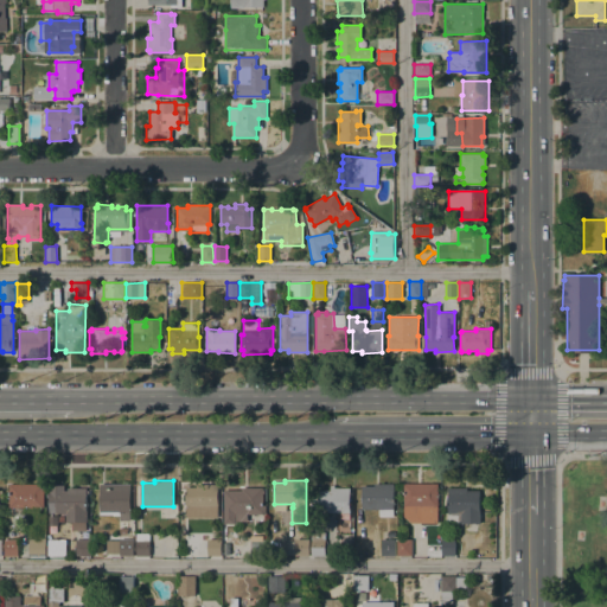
[(10,484),(44,484),(44,508),(10,508),(10,484)]
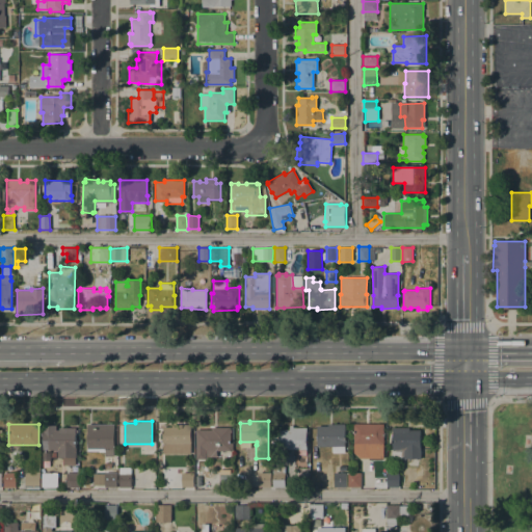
[(114,424),(114,456),(105,456),(105,452),(99,452),(99,451),(87,451),(87,424),(114,424)]
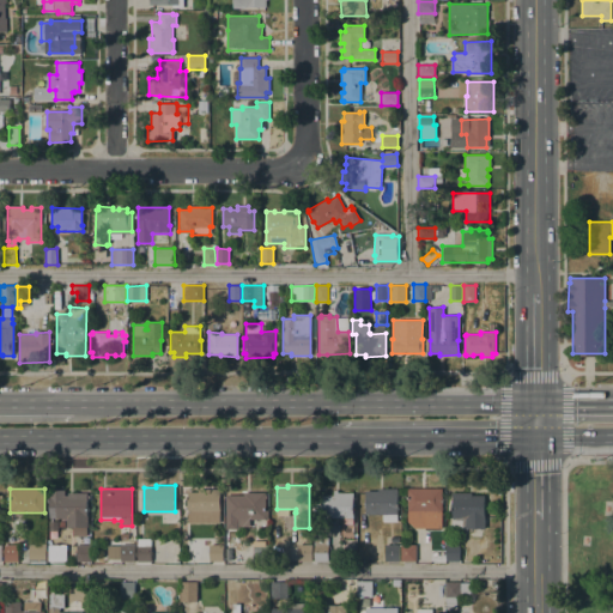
[(188,492),(199,492),(199,489),(220,489),(220,522),(188,522),(188,513),(188,492)]
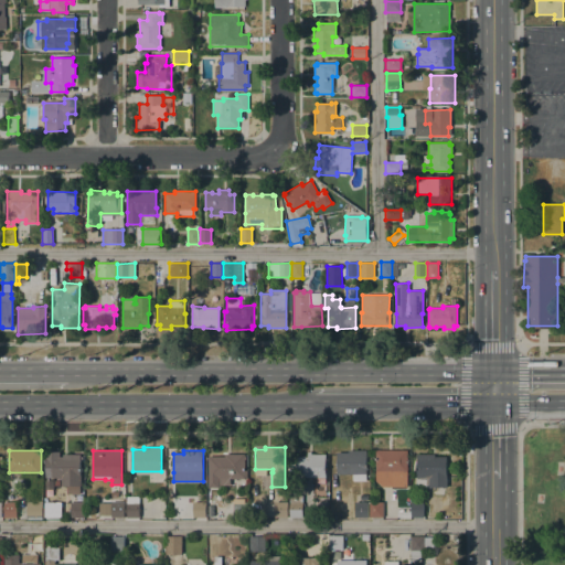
[(337,452),(349,452),(349,450),(365,450),(366,480),(353,481),(353,473),(338,475),(337,452)]
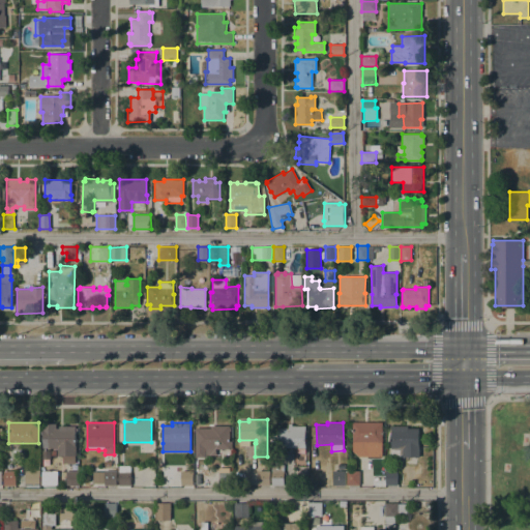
[(352,422),(382,422),(382,458),(369,458),(369,459),(357,459),(357,455),(353,450),(352,422)]
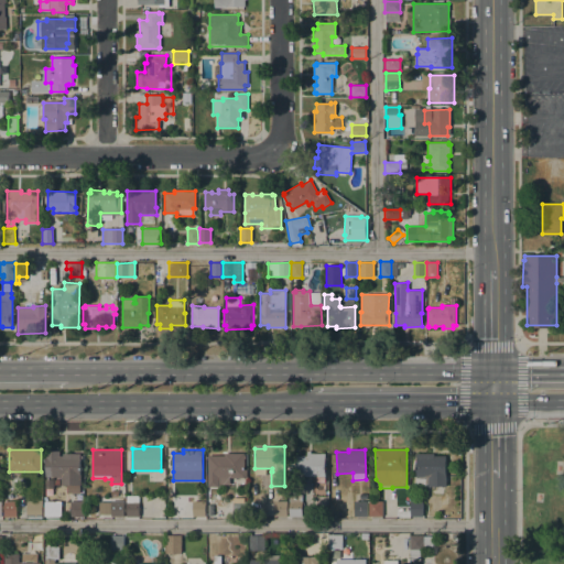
[(46,451),(60,451),(60,456),(63,456),(63,454),(80,454),(80,473),(80,485),(80,492),(67,492),(67,485),(61,485),(61,477),(46,477),(46,451)]
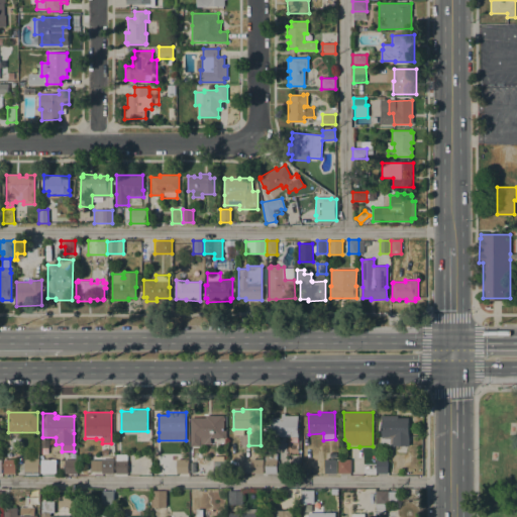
[(298,437),(270,437),(269,418),(282,418),(282,413),(285,413),(285,416),(298,415),(298,437)]
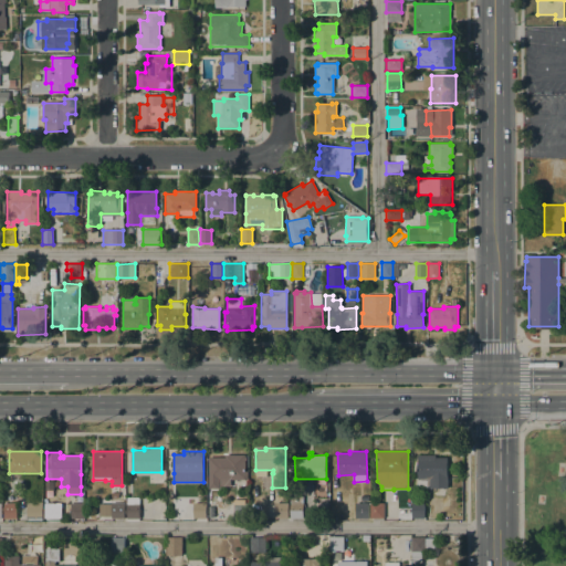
[(215,486),(215,479),(213,479),(213,457),(226,457),(226,454),(245,454),(245,457),(247,457),(247,460),(245,460),(245,471),(248,471),(248,479),(244,479),(244,480),(231,480),(231,486),(215,486)]
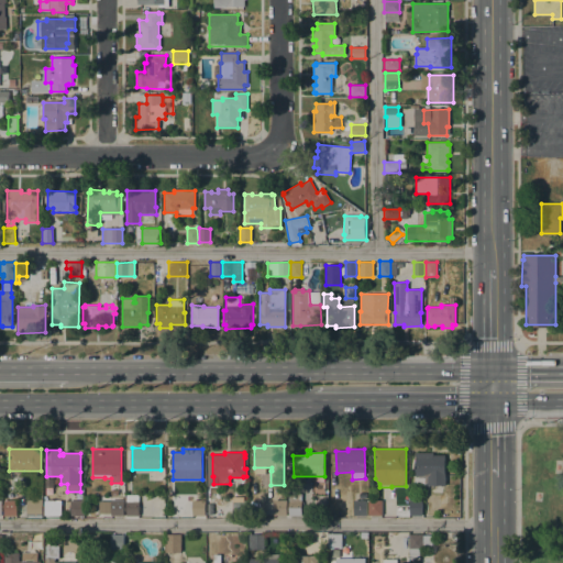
[(416,462),(414,462),(414,459),(416,459),(416,452),(433,452),(433,454),(444,455),(444,473),(445,473),(445,485),(427,485),(427,483),(424,483),(424,476),(416,476),(416,462)]
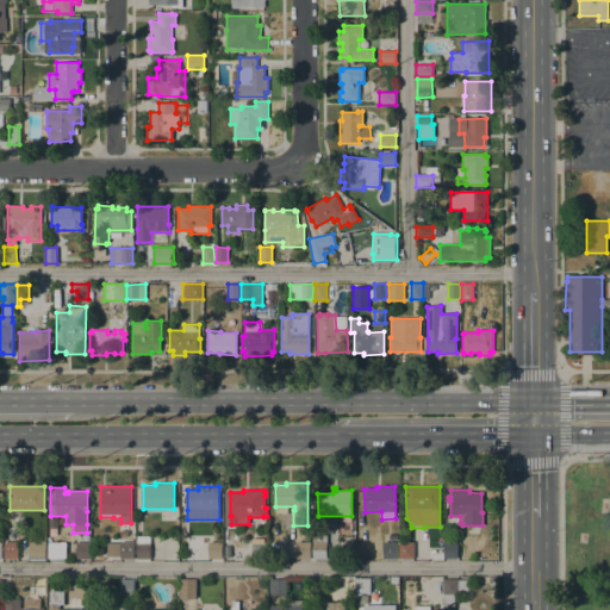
[(313,559),(313,535),(327,535),(327,559),(313,559)]
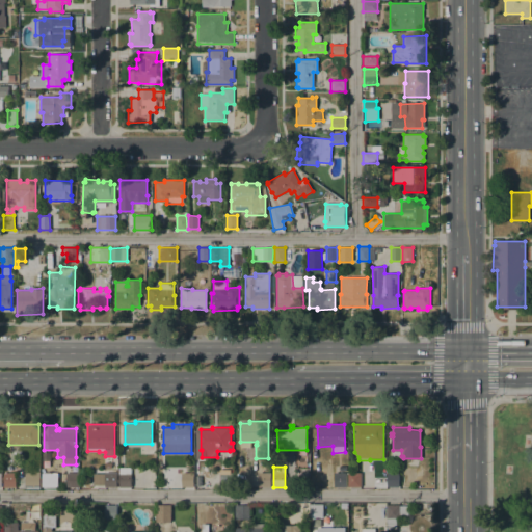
[(131,468),(131,487),(118,487),(120,468),(131,468)]
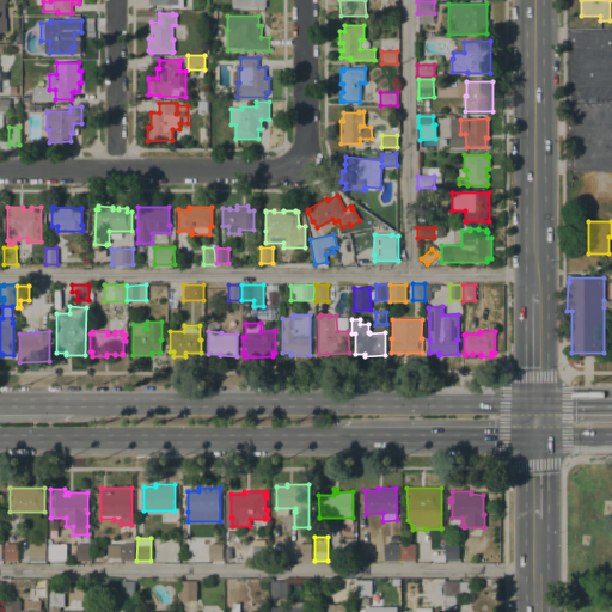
[(257,544),(257,538),(265,538),(265,544),(268,544),(268,561),(254,561),(252,544),(257,544)]
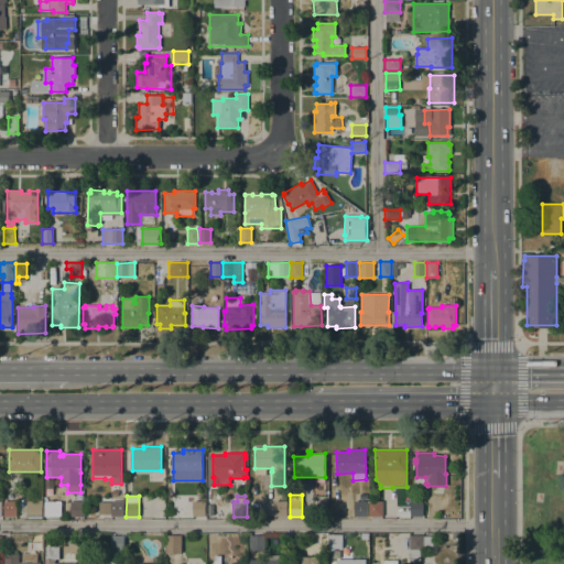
[(26,518),(26,500),(42,500),(42,518),(26,518)]
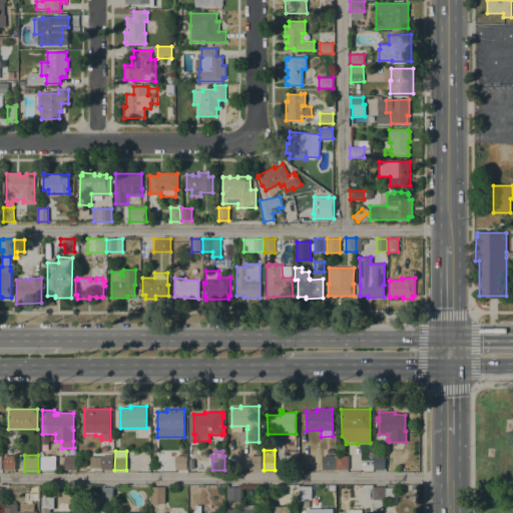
[(261,455),(261,469),(249,470),(249,456),(261,455)]
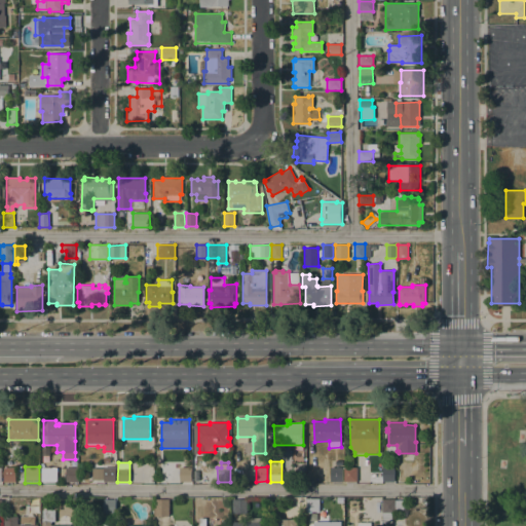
[(358,482),(344,482),(344,466),(358,466),(358,482)]
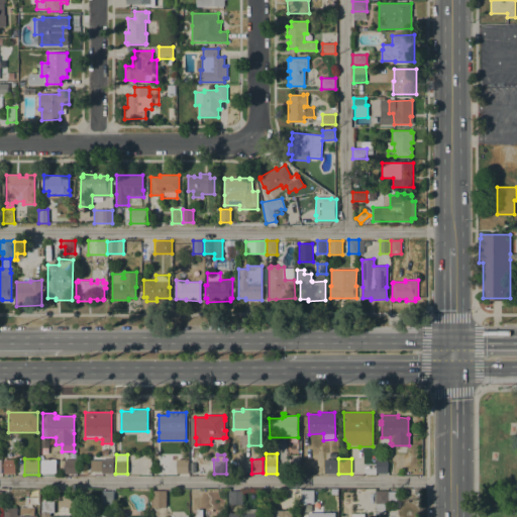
[(15,459),(15,474),(3,474),(3,459),(15,459)]
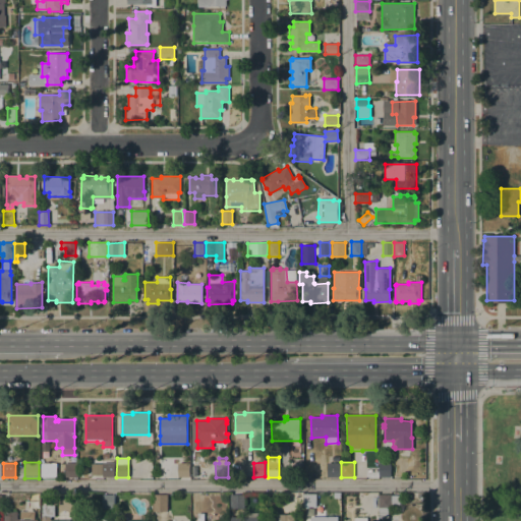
[(76,463),(76,476),(65,477),(65,463),(76,463)]
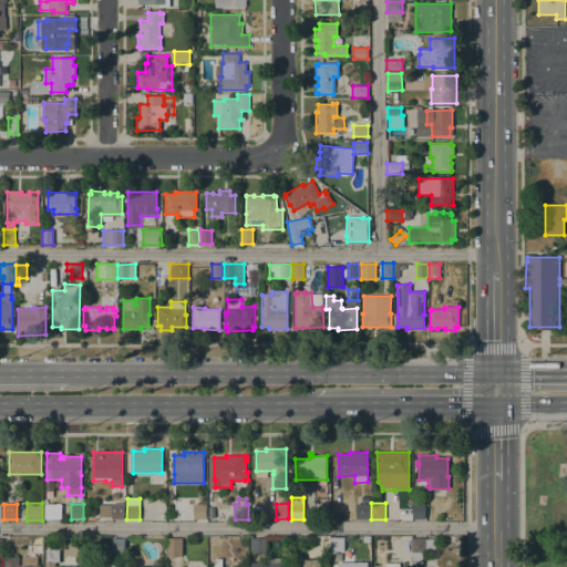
[(124,504),(124,519),(111,519),(112,504),(124,504)]
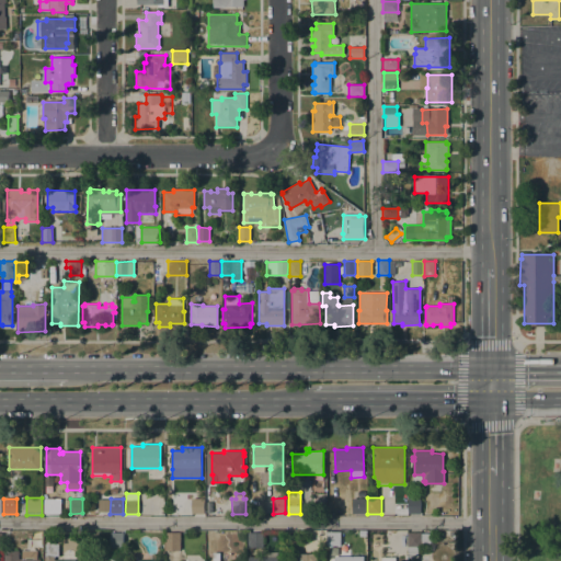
[(204,514),(192,513),(192,499),(204,499),(204,514)]
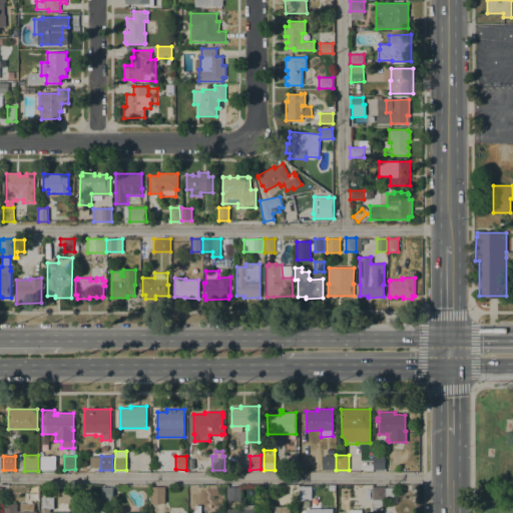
[(334,470),(323,470),(323,456),(334,456),(334,470)]
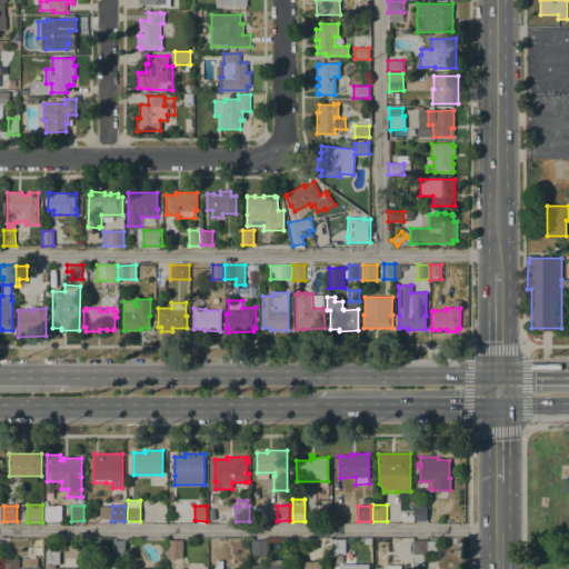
[(427,506),(427,520),(413,521),(413,506),(427,506)]
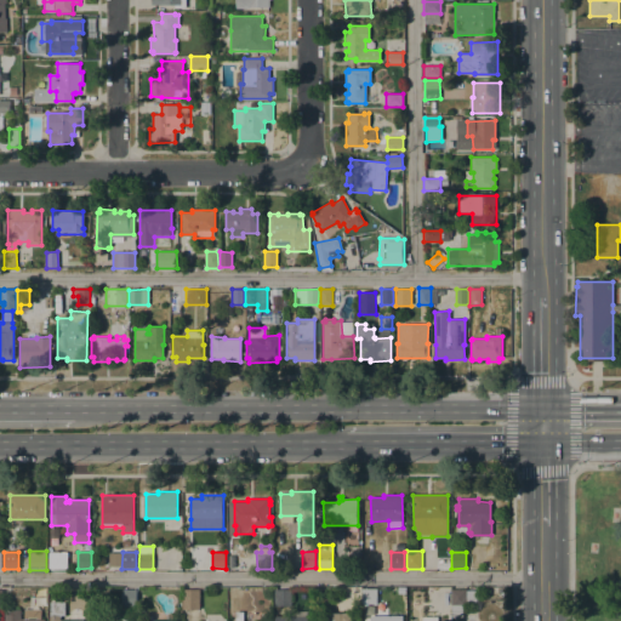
[(136,590),(137,607),(123,607),(123,590),(136,590)]
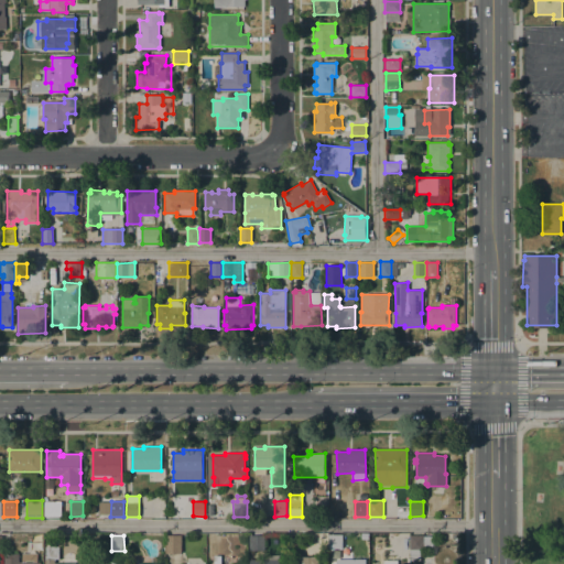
[(181,553),(165,553),(165,535),(181,535),(181,553)]
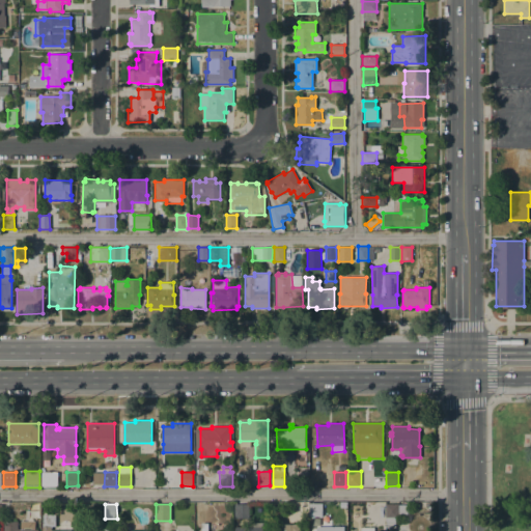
[(249,504),(249,519),(235,519),(235,504),(249,504)]
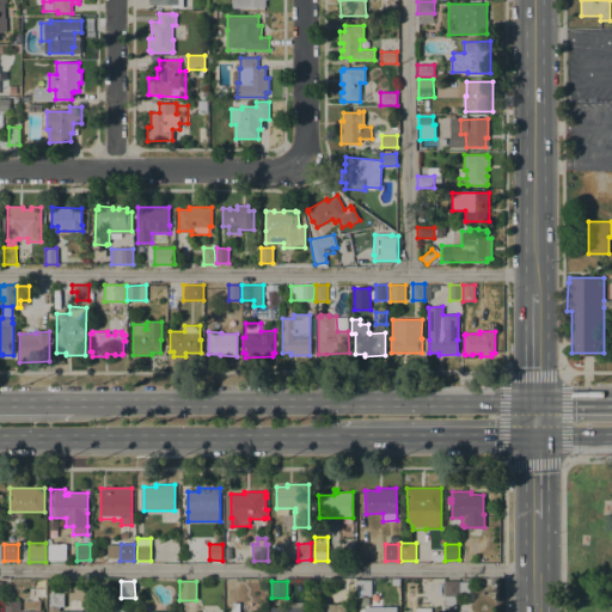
[(459,582),(470,582),(470,597),(457,597),(457,609),(445,609),(445,581),(459,581),(459,582)]
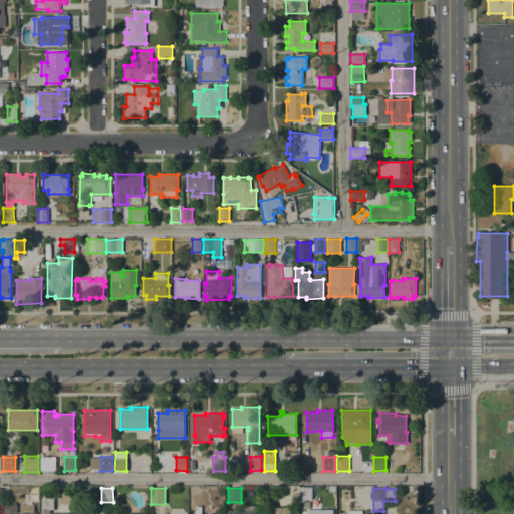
[(41,513),(41,498),(54,498),(54,509),(50,510),(50,513),(68,513),(41,513)]
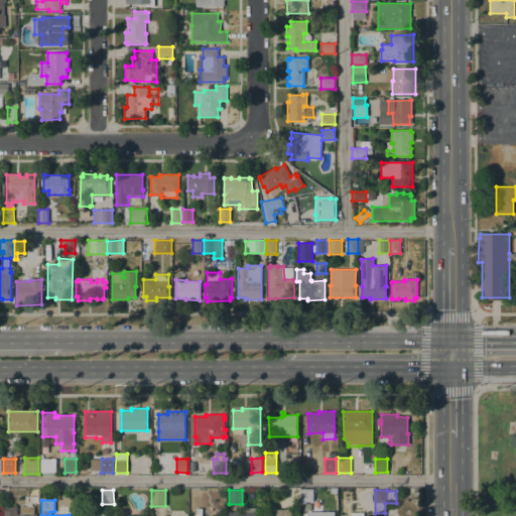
[(4,515),(4,507),(17,507),(17,514),(20,514),(20,506),(34,506),(34,514),(37,514),(37,515),(4,515)]
